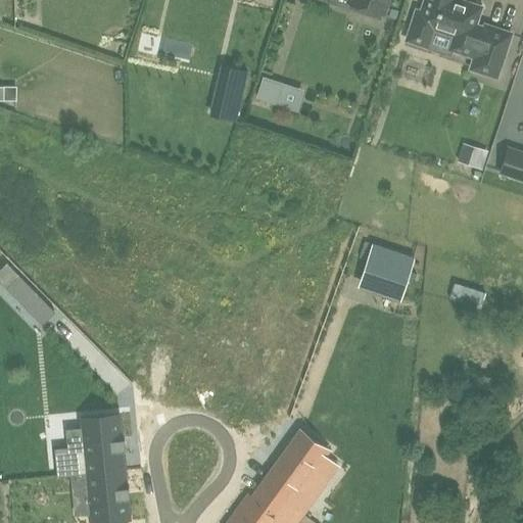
[(348,0),(348,1),(359,5),(361,9),(369,11),(373,9),(383,12),(387,0),(348,0)]
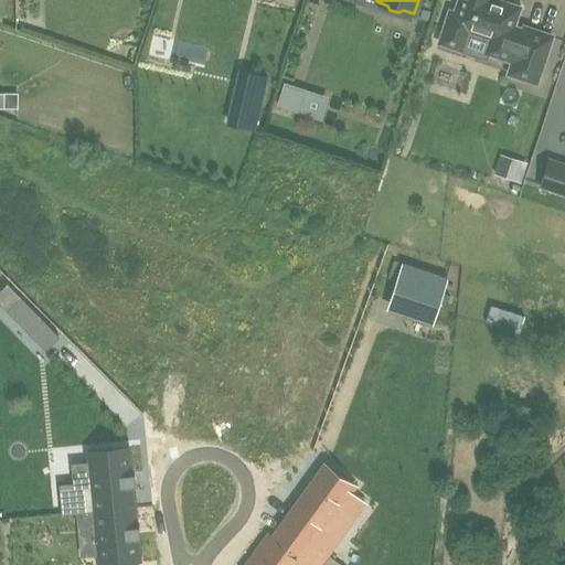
[(449,10),(439,43),(461,50),(468,30),(491,38),(486,53),(512,62),(509,74),(536,83),(552,36),(524,27),(521,34),(512,31),(520,8),(501,1),(501,3),(490,0),(458,0),(455,12),(449,10)]
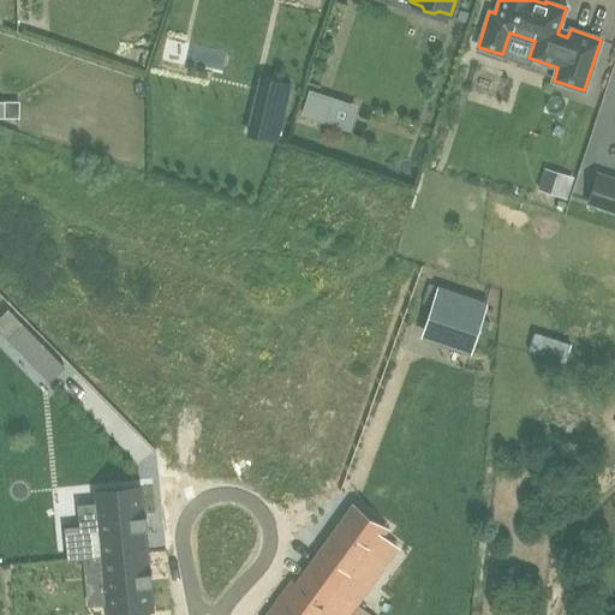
[(282,117),(291,83),(284,82),(279,101),(257,95),(255,107),(251,125),(269,129),(268,138),(278,141),(282,117)]
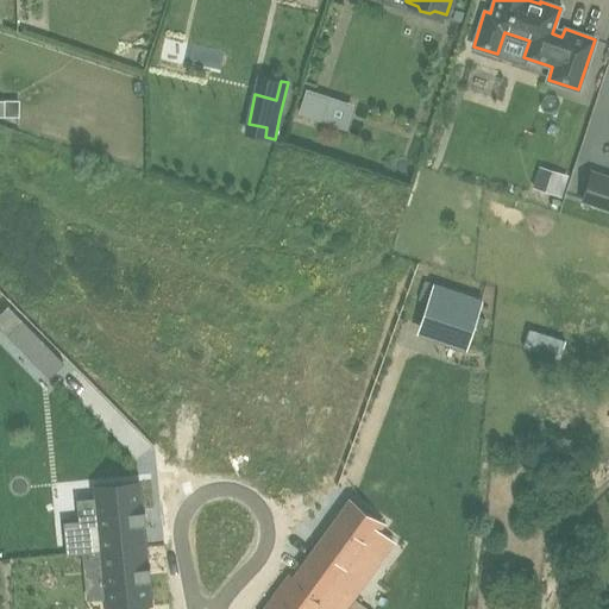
[(331,98),(306,89),(297,115),(322,124),(331,98)]
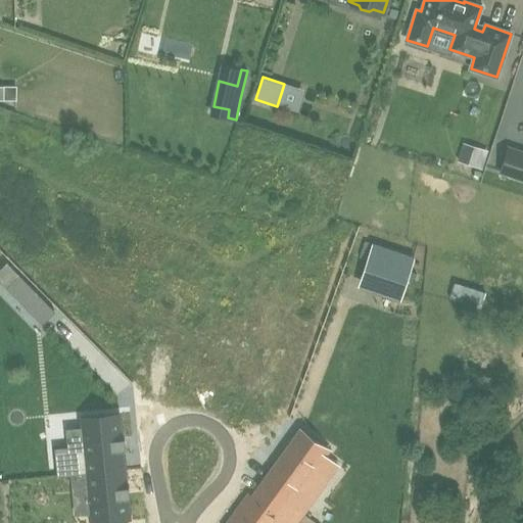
[(522,150),(507,145),(497,173),(522,180),(522,150)]
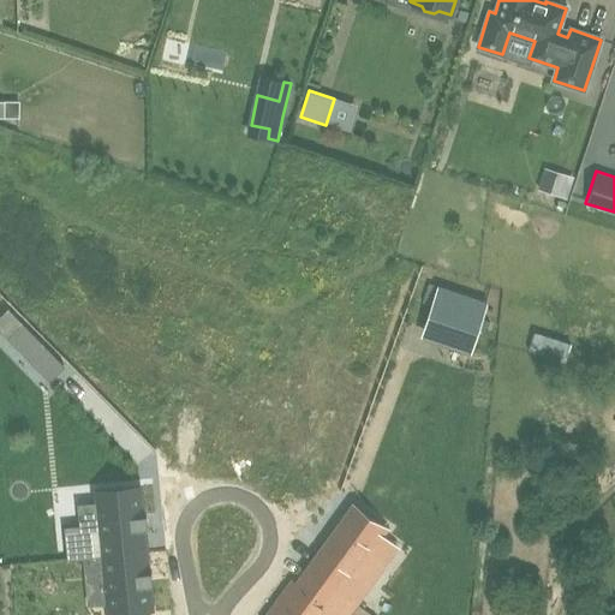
[(562,197),(568,180),(544,172),(538,189),(562,197)]
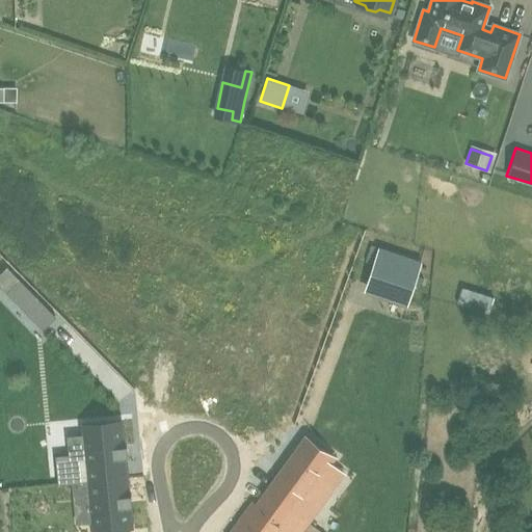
[(421,262),(379,247),(367,283),(408,297),(421,262)]
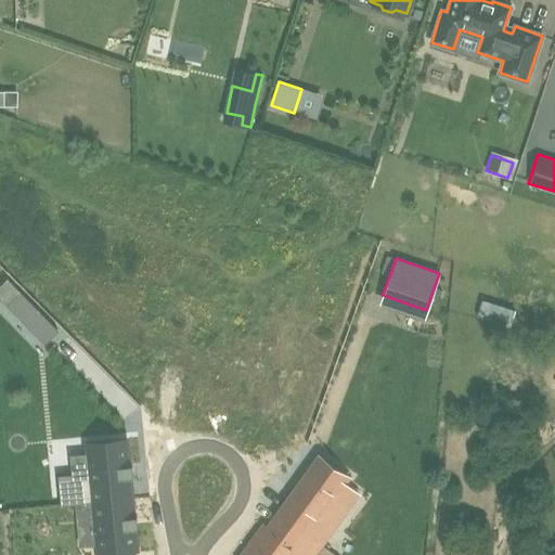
[(89,476),(57,479),(60,505),(74,503),(91,502),(91,501),(118,498),(117,485),(130,483),(130,477),(132,476),(132,475),(131,475),(130,466),(132,465),(131,464),(129,464),(127,440),(86,443),(89,476)]
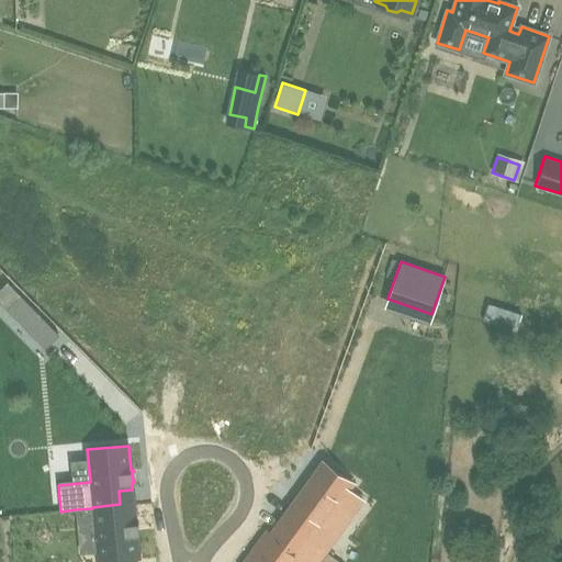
[(282,519),(281,519),(324,551),(353,512),(340,502),(353,484),(341,475),(332,468),(323,462),(292,505),(282,519)]
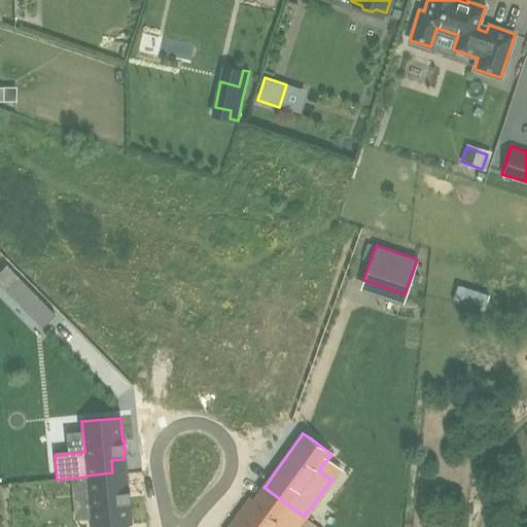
[(86,477),(70,478),(72,499),(89,497),(92,525),(130,521),(128,501),(131,501),(131,499),(130,499),(129,491),(130,491),(130,489),(127,489),(126,471),(112,472),(86,476),(86,477)]
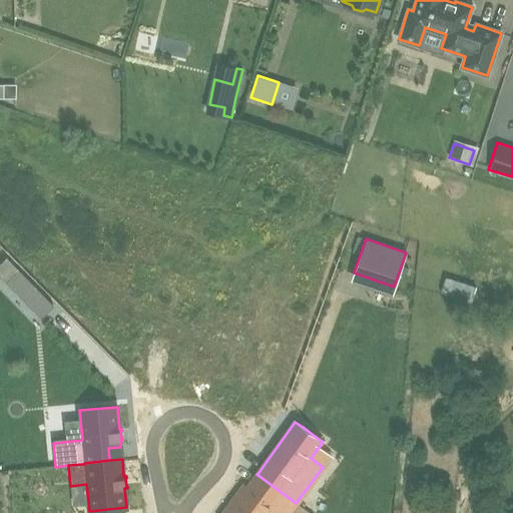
[(243,484),(221,512),(289,512),(296,503),(257,474),(257,475),(247,487),(243,484)]
